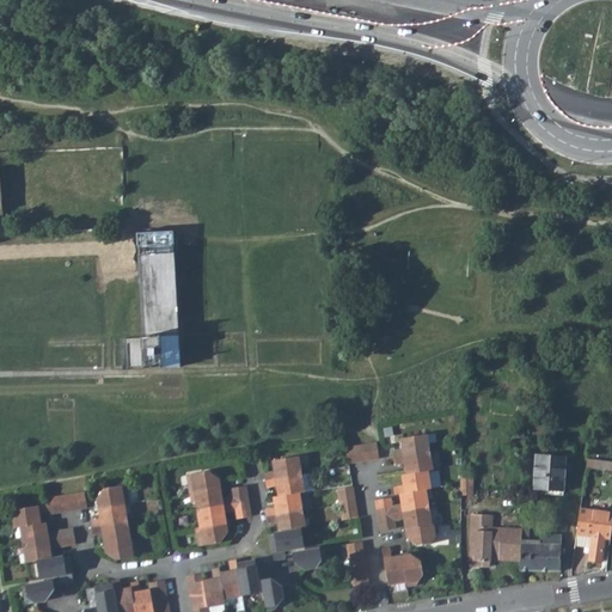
[(145,367),(145,369),(165,368),(181,367),(179,332),(175,254),(175,245),(175,239),(173,232),(138,233),(138,239),(138,242),(138,246),(139,256),(139,270),(142,334),(142,338),(142,341),(144,349),(144,361),(145,367)]
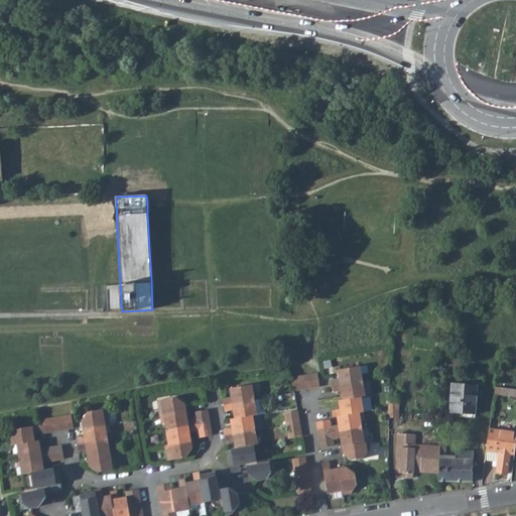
[(341,410),(345,410),(346,415),(339,416),(338,416),(339,425),(331,426),(333,438),(341,437),(344,455),(353,461),(363,459),(370,450),(368,442),(364,443),(360,413),(364,412),(361,398),(365,397),(361,367),(339,371),(341,380),(332,381),(334,393),(342,391),(344,400),(340,401),(341,410)]
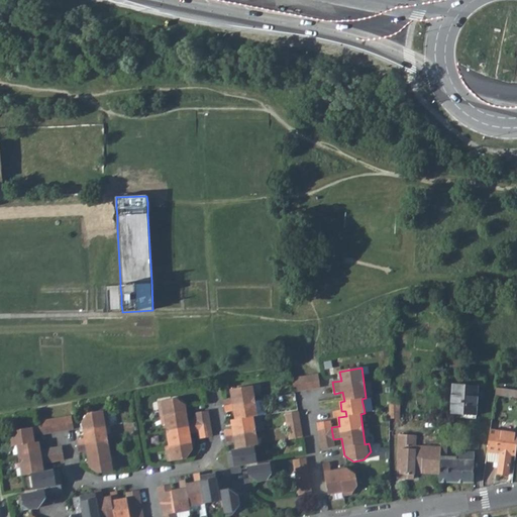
[(321,388),(318,375),(293,379),(295,392),(321,388)]
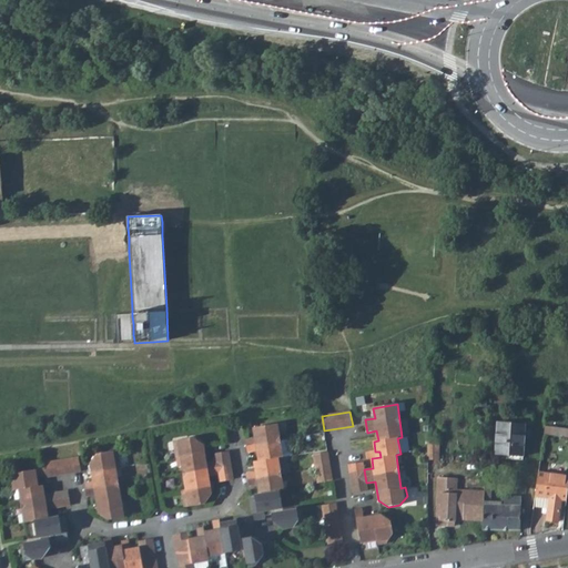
[(256,472),(246,474),(249,486),(257,485),(260,495),(250,496),(254,520),(265,518),(264,511),(271,510),(283,508),(280,492),(284,492),(279,458),(283,457),(277,424),(253,428),(255,438),(245,439),(247,453),(257,452),(259,462),(254,462),(256,472)]
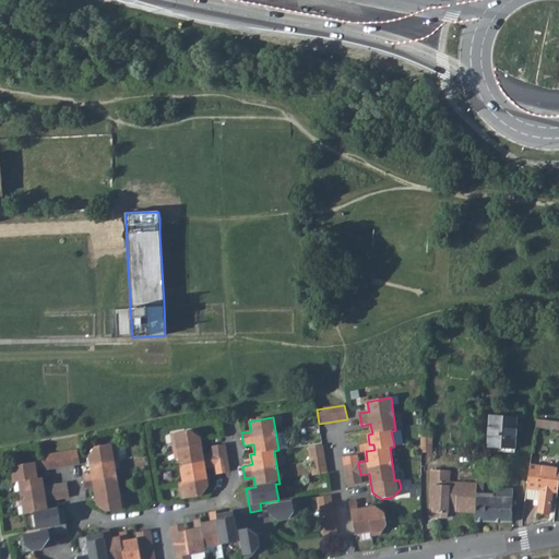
[(516,419),(490,417),(488,449),(514,451),(516,419)]
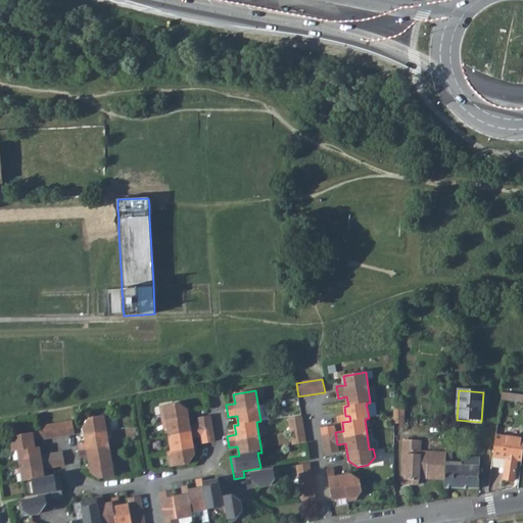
[(502,392),(501,399),(510,400),(511,393),(502,392)]
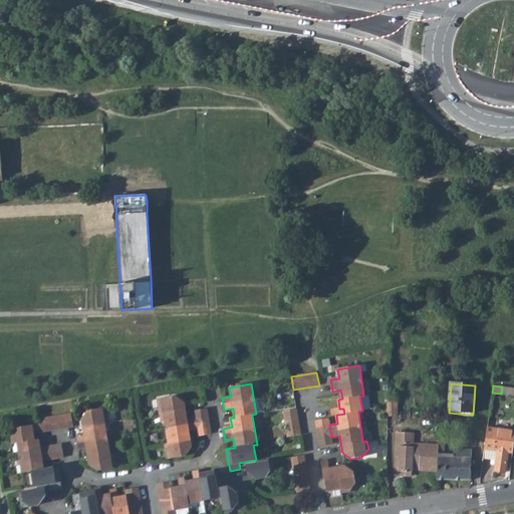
[(513,395),(513,388),(502,387),(501,394),(513,395)]
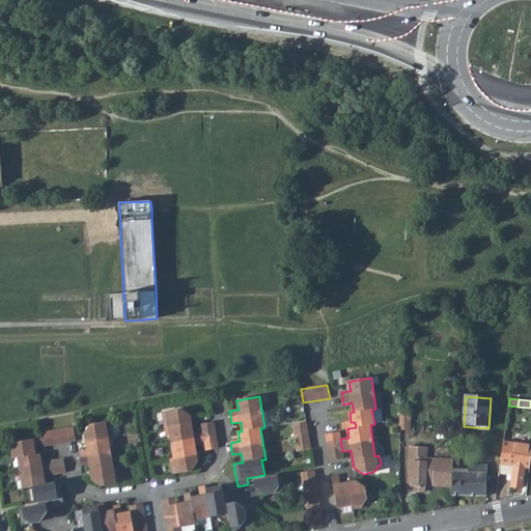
[(169,427),(172,427),(177,457),(174,458),(176,474),(191,471),(198,463),(195,445),(192,446),(190,434),(193,434),(190,416),(182,410),(166,412),(169,427)]
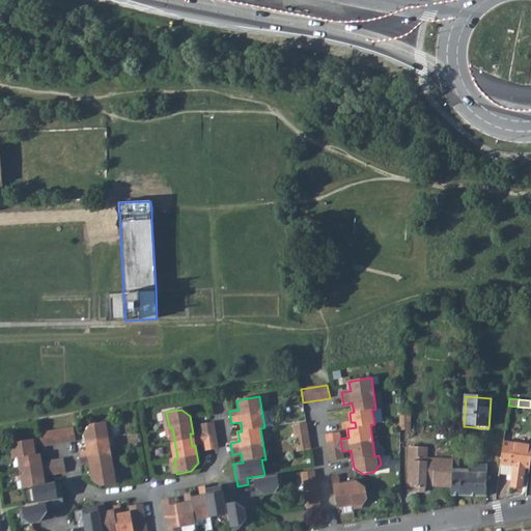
[(401,412),(401,430),(412,430),(412,412),(401,412)]
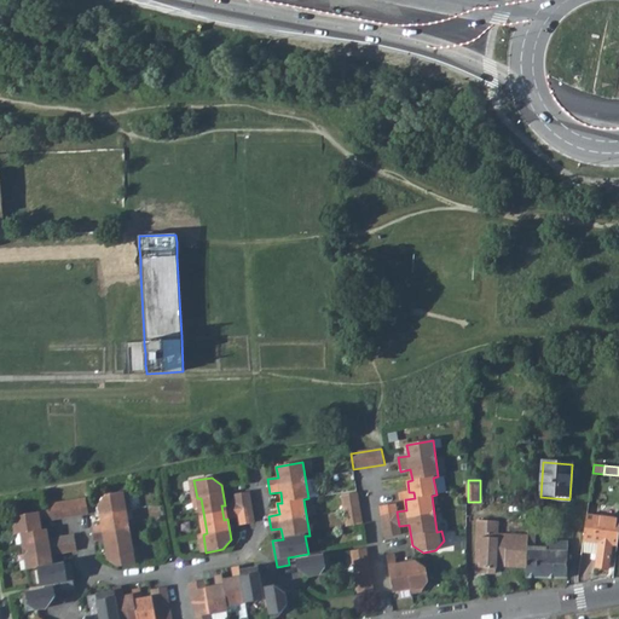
[(105,525),(108,539),(104,539),(106,560),(117,567),(134,565),(132,547),(127,547),(121,512),(126,510),(122,492),(105,495),(98,505),(102,526),(105,525)]
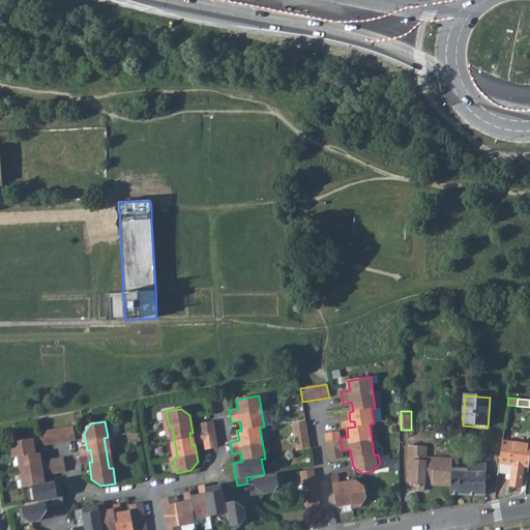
[(204,450),(217,448),(213,421),(200,423),(201,431),(203,443),(204,450)]
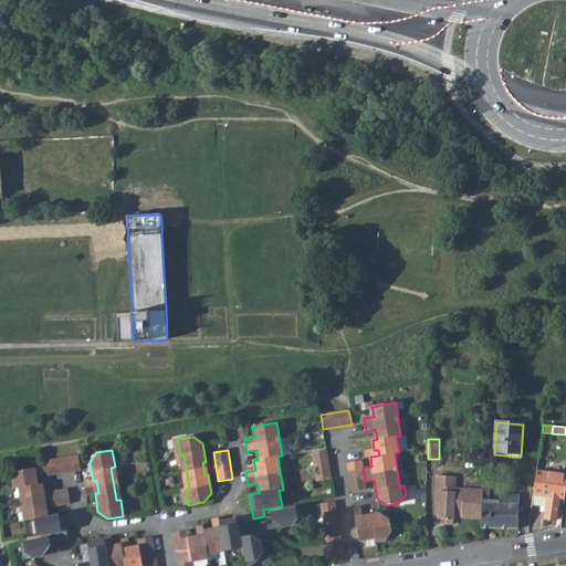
[(312,453),(316,482),(332,479),(326,451),(312,453)]
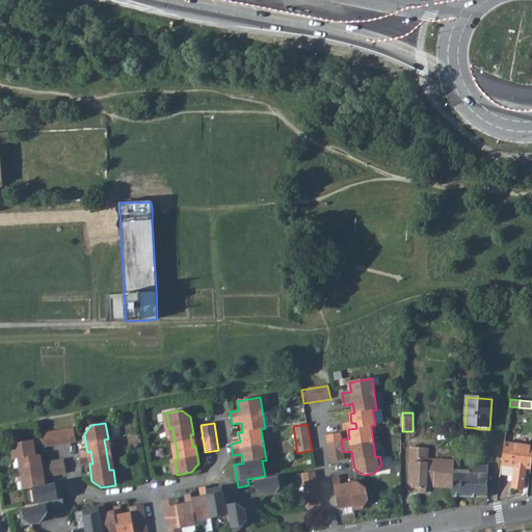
[(50,447),(76,442),(73,428),(47,432),(50,447)]
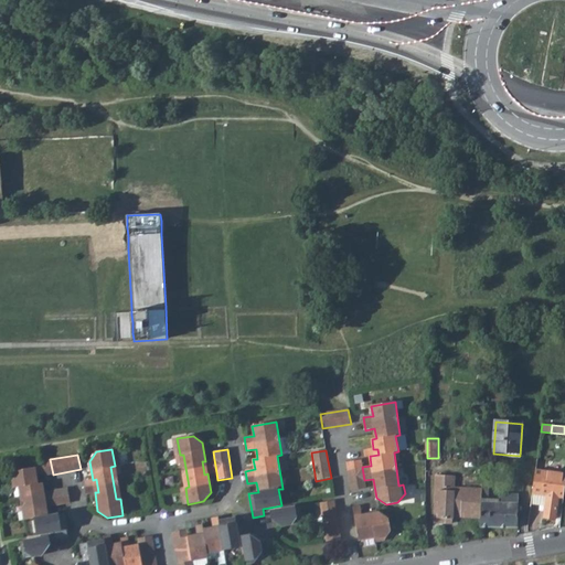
[(45,476),(53,475),(50,459),(43,461),(45,476)]
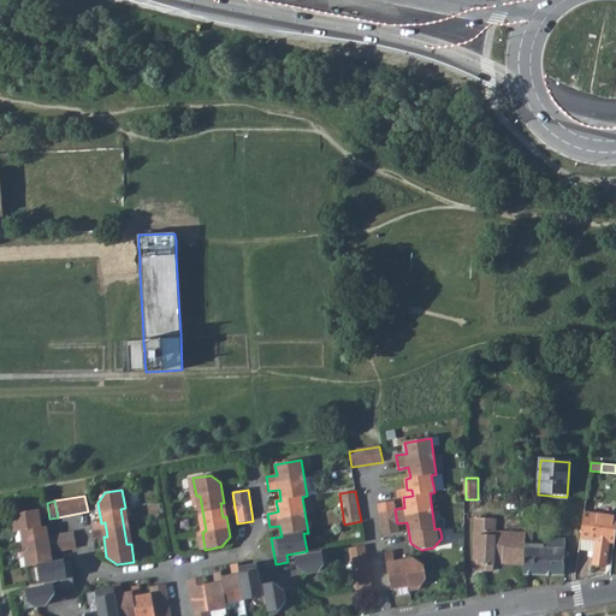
[(383,504),(378,504),(383,534),(398,532),(397,523),(395,509),(394,502),(383,504)]
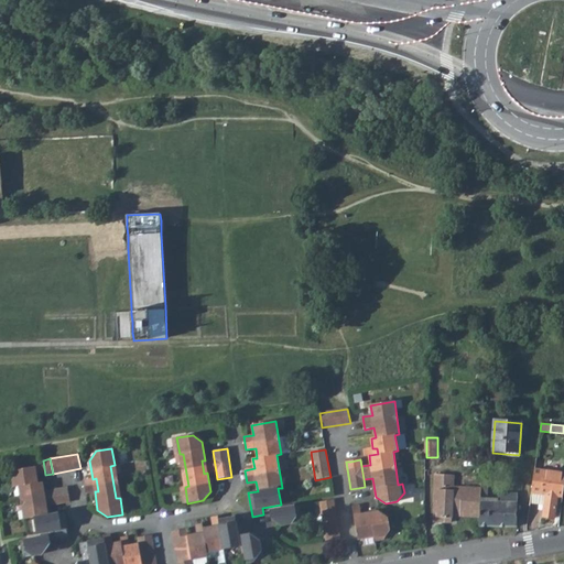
[(35,467),(11,470),(13,487),(18,487),(38,483),(35,467)]
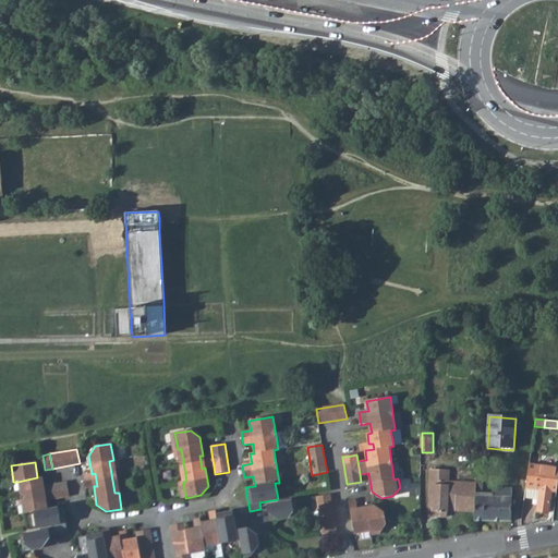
[(557,476),(557,469),(529,464),(526,477),(525,488),(540,489),(538,498),(537,511),(548,512),(550,492),(556,492),(557,476)]
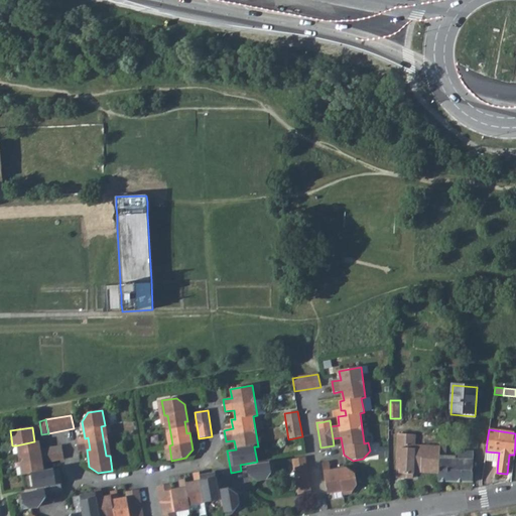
[(440,447),(414,445),(415,434),(398,434),(396,477),(413,479),(413,472),(438,473),(440,447)]
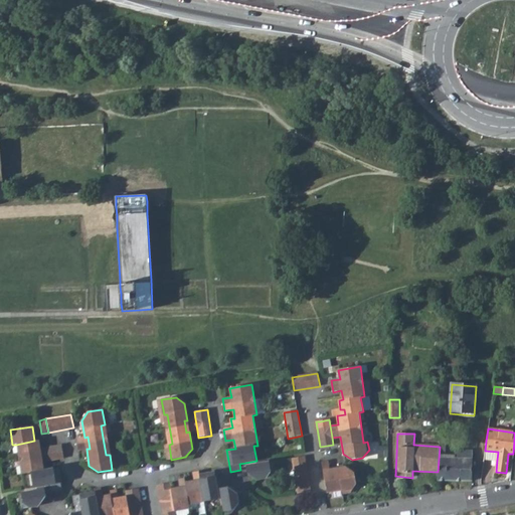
[(445,440),(440,440),(440,447),(438,472),(438,481),(472,481),(472,459),(444,458),(445,440)]
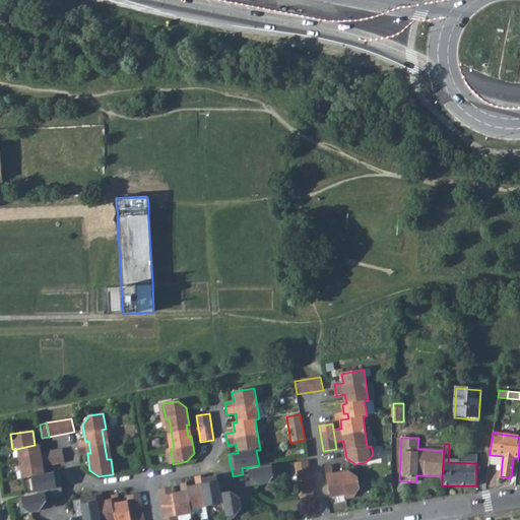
[(44,475),(39,445),(35,445),(16,449),(21,478),(30,477),(34,493),(51,490),(52,496),(62,495),(58,472),(44,475)]
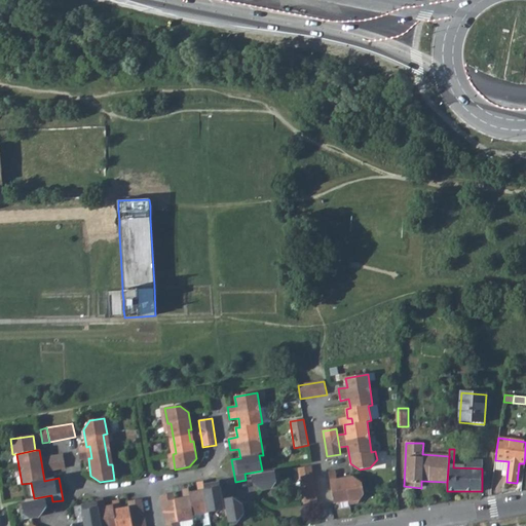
[(46,472),(65,468),(63,455),(44,458),(46,472)]
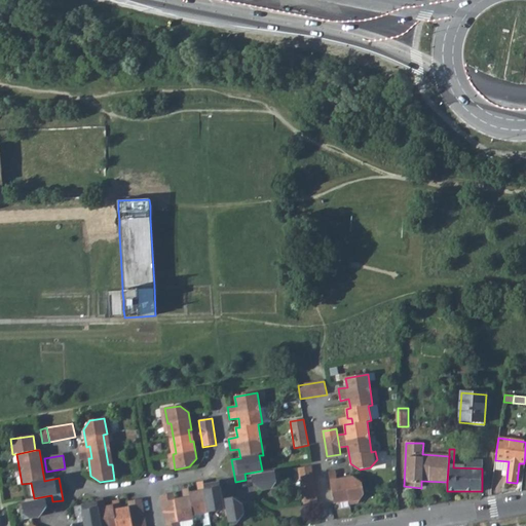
[(508,470),(509,461),(495,460),(494,468),(508,470)]
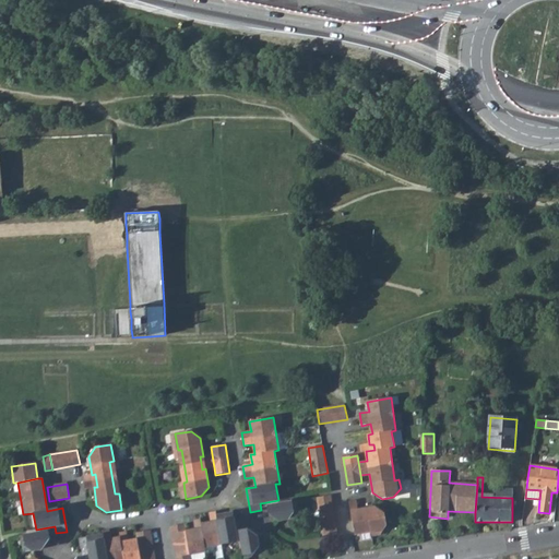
[(331,496),(317,498),(323,536),(337,533),(331,496)]
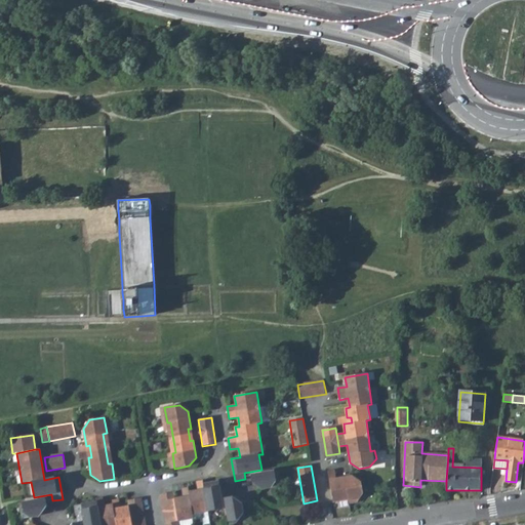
[(334,470),(328,471),(330,482),(329,482),(333,501),(349,499),(349,503),(357,501),(363,492),(361,482),(352,476),(335,479),(334,470)]
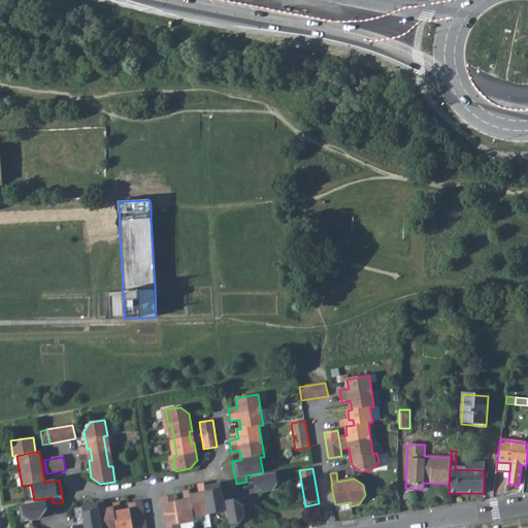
[(263,492),(281,489),(279,481),(278,473),(263,475),(253,477),(253,481),(254,486),(263,492)]
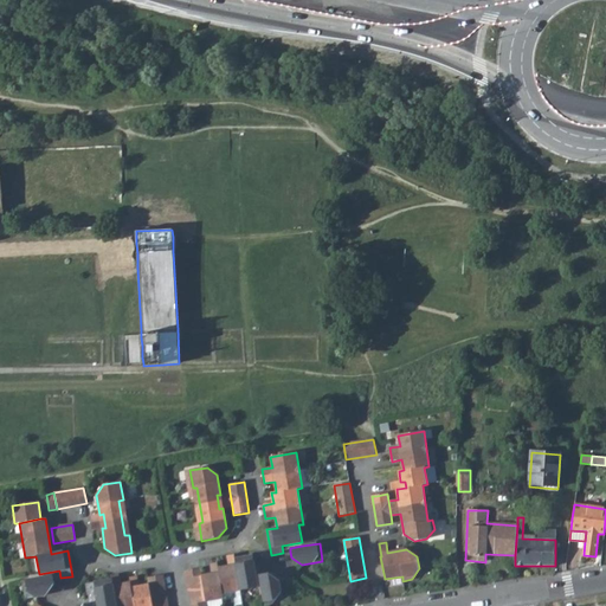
[(223,593),(262,586),(264,604),(282,601),(278,580),(269,573),(263,574),(256,575),(255,567),(262,566),(260,554),(234,559),(233,555),(226,556),(229,566),(218,567),(217,562),(210,563),(211,574),(201,575),(199,568),(184,571),(189,605),(205,605),(205,601),(223,598),(223,593)]
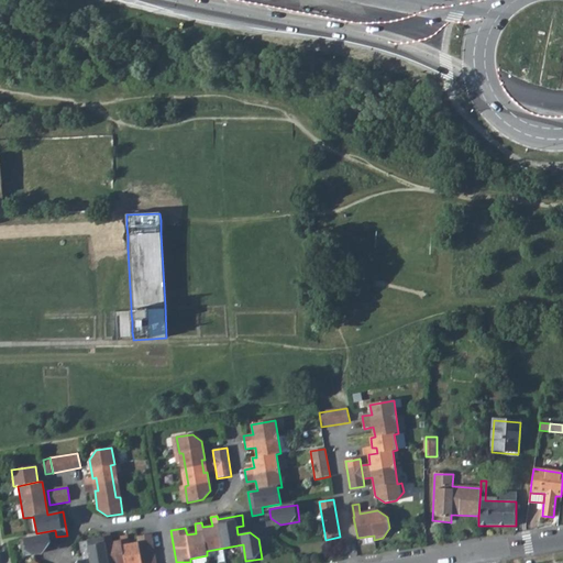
[(155,562),(151,534),(136,537),(138,543),(128,544),(127,536),(120,537),(121,545),(112,548),(109,533),(102,534),(103,538),(79,542),(81,553),(88,552),(90,559),(83,560),(78,561),(76,562),(155,562)]
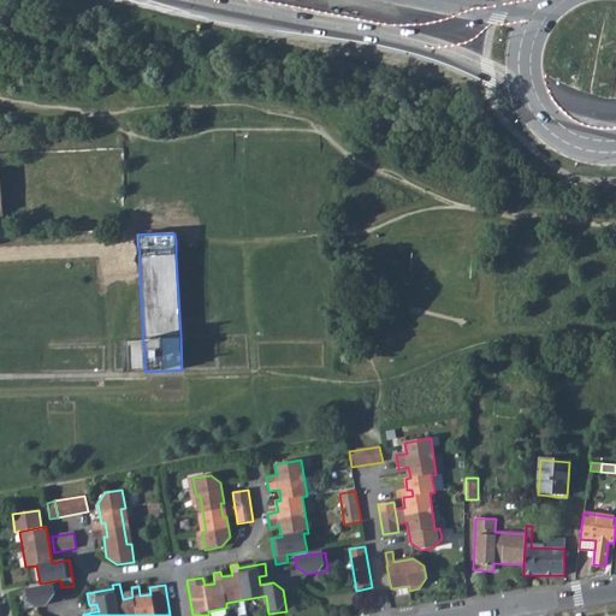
[(22,590),(25,608),(47,604),(54,594),(53,585),(22,590)]
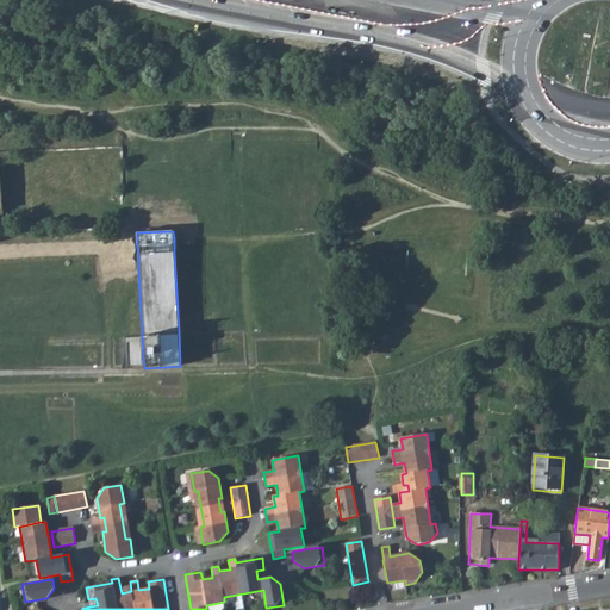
All buildings are outlined.
